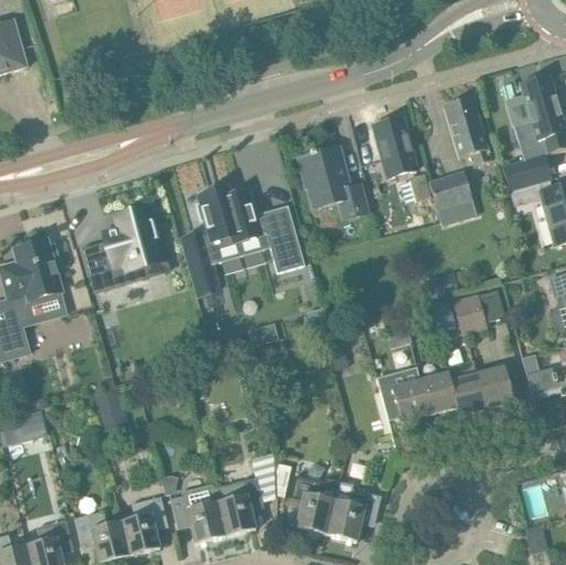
[(16,19),(0,22),(0,72),(29,66),(16,19)]
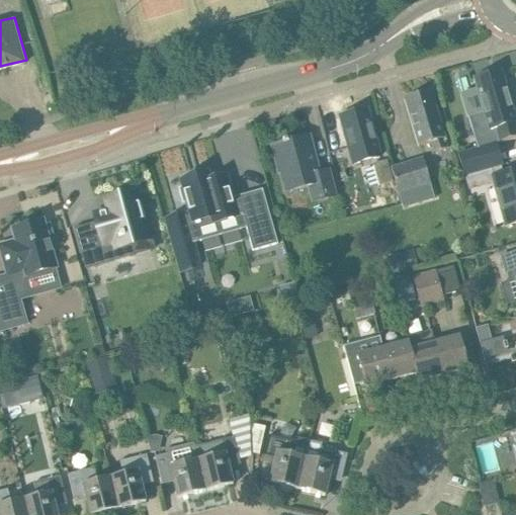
[(477,75),(487,110),(470,115),(480,146),(459,152),(459,153),(499,141),(515,136),(515,112),(502,67),(477,75)]
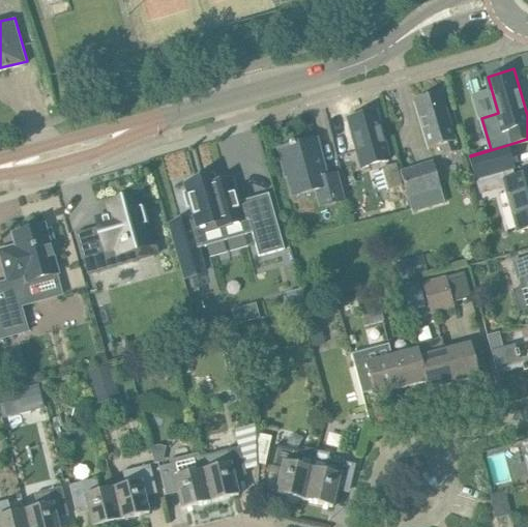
[(445,153),(461,149),(442,92),(415,100),(430,148),(442,144),(445,153)]
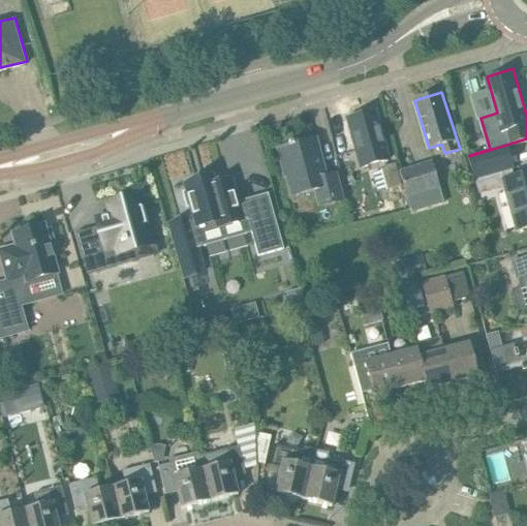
[(376,110),(349,117),(363,165),(390,158),(376,110)]
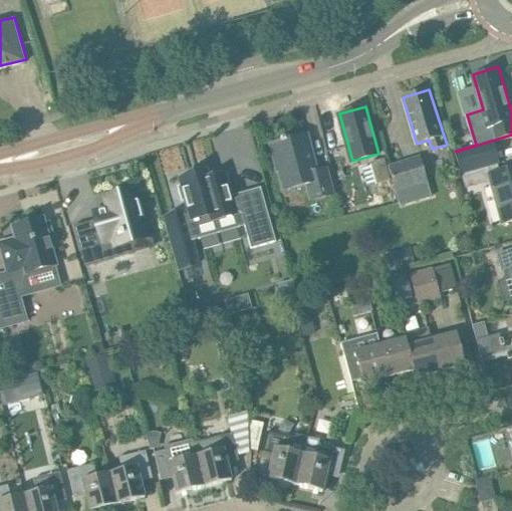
[(282,189),(304,183),(308,199),(334,193),(327,168),(315,171),(306,134),(269,144),(276,171),(278,171),(282,189)]
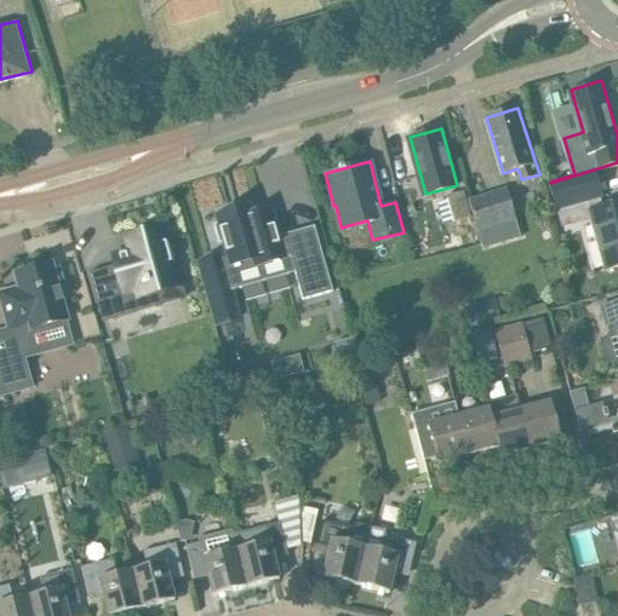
[(598,168),(550,183),(558,208),(606,194),(598,168)]
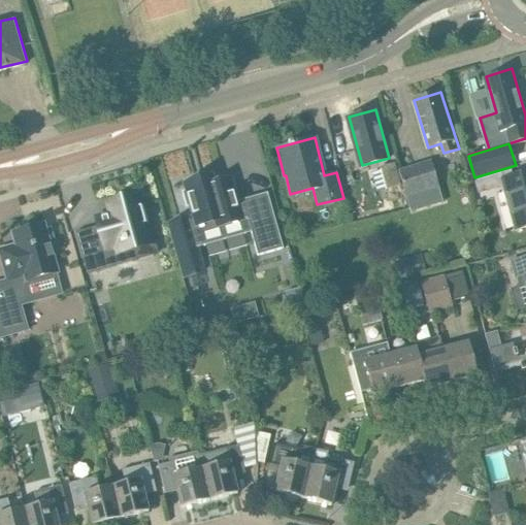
[(395,157),(381,161),(388,187),(401,184),(395,157)]
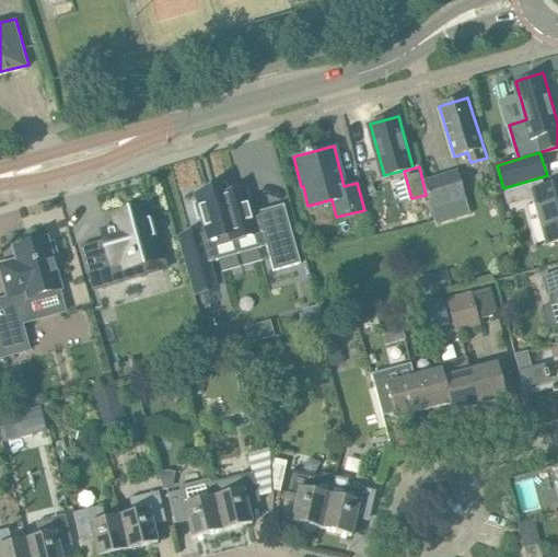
[(458,167),(425,178),(432,207),(467,197),(458,167)]
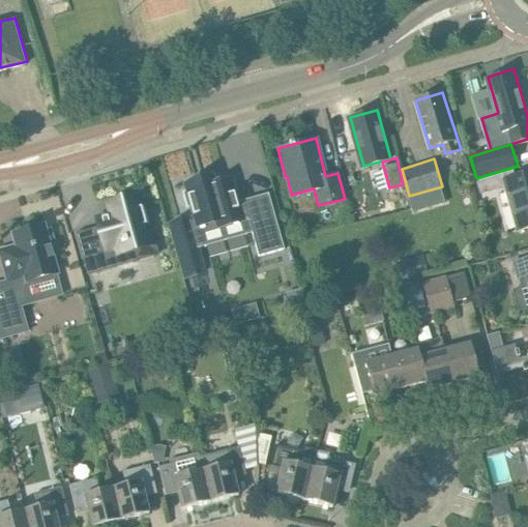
[(519,229),(527,227),(527,172),(505,178),(519,229)]
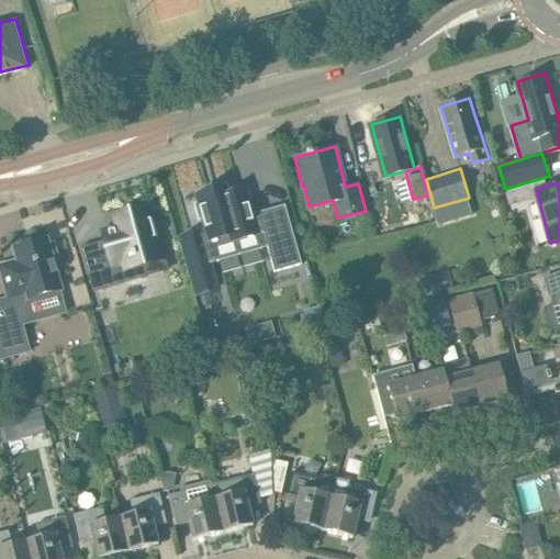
[(303,261),(287,203),(254,213),(247,189),(230,194),(227,188),(221,190),(221,188),(199,194),(200,201),(196,202),(200,219),(204,217),(209,231),(203,232),(202,230),(181,236),(197,292),(219,286),(208,246),(265,230),(276,269),(303,261)]
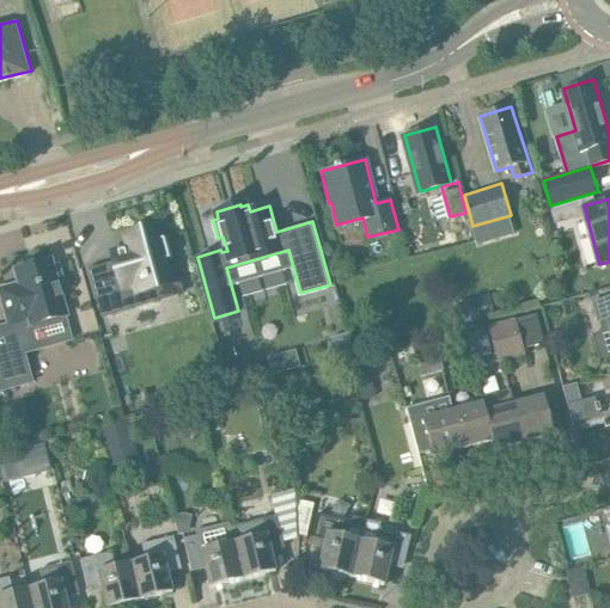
[(116,259),(90,266),(103,314),(132,307),(160,299),(157,284),(156,282),(175,276),(175,280),(177,280),(176,276),(181,275),(175,253),(170,255),(163,226),(128,237),(130,247),(115,252),(116,259)]
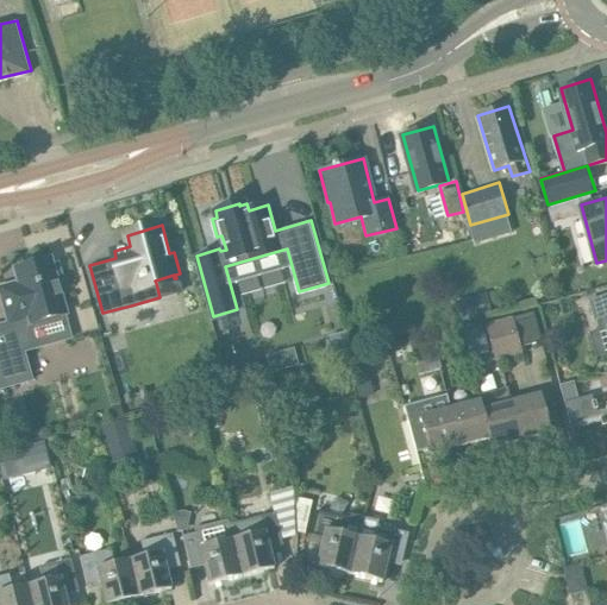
[(0,350),(0,386),(33,378),(26,350),(41,345),(41,344),(37,345),(31,322),(64,313),(72,335),(68,336),(69,338),(73,336),(67,312),(68,312),(58,279),(64,277),(61,260),(54,263),(52,257),(17,266),(20,281),(0,285),(10,321),(8,321),(16,346),(0,350)]
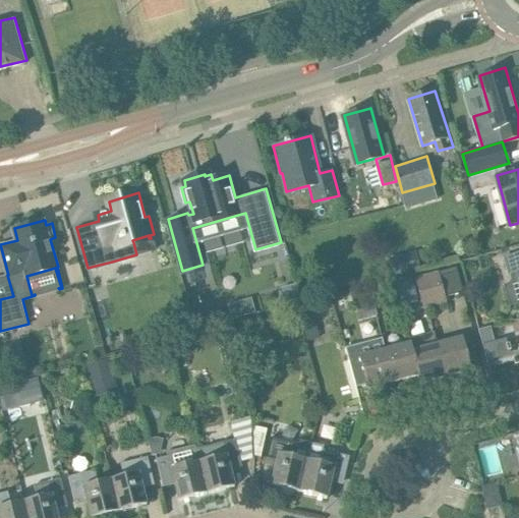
[(510,274),(517,272),(518,277),(518,253),(505,257),(510,274)]
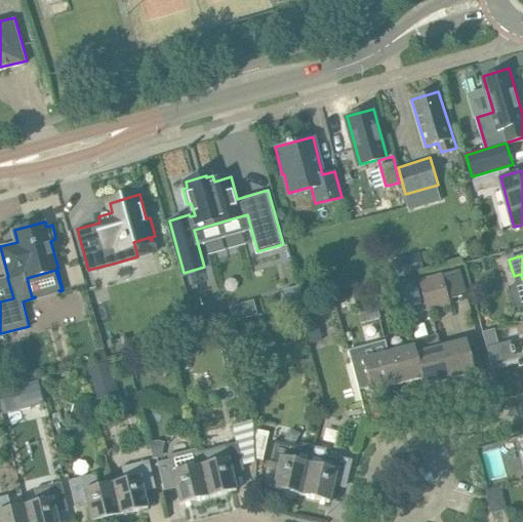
[(468,292),(460,268),(443,273),(442,271),(419,278),(428,309),(451,303),(449,297),(468,292)]
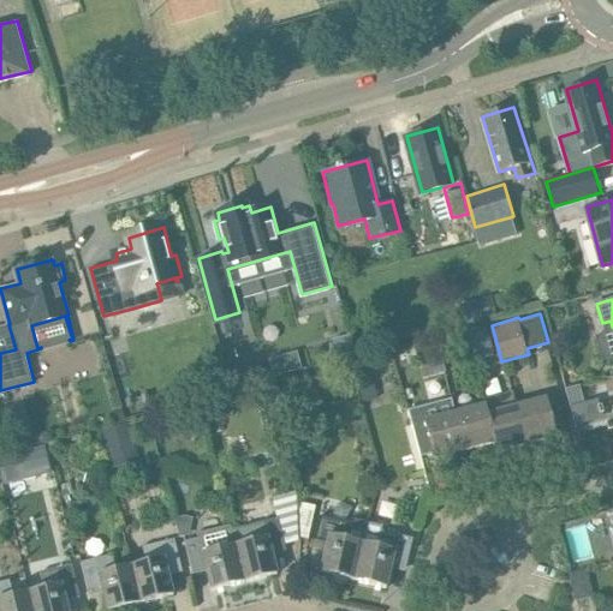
[(439,340),(416,347),(424,376),(447,369),(439,340)]
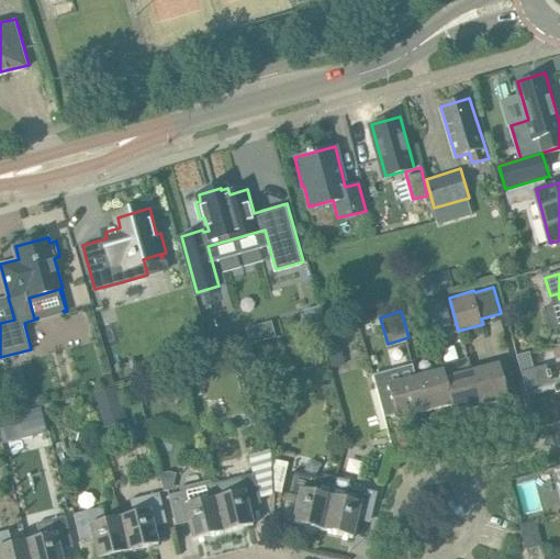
[(261,360),(276,357),(272,342),(258,345),(261,360)]
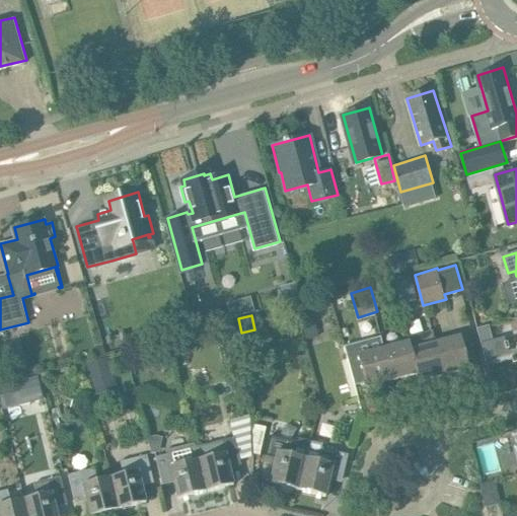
[(443,375),(431,328),(407,336),(409,341),(417,373),(419,381),(443,375)]
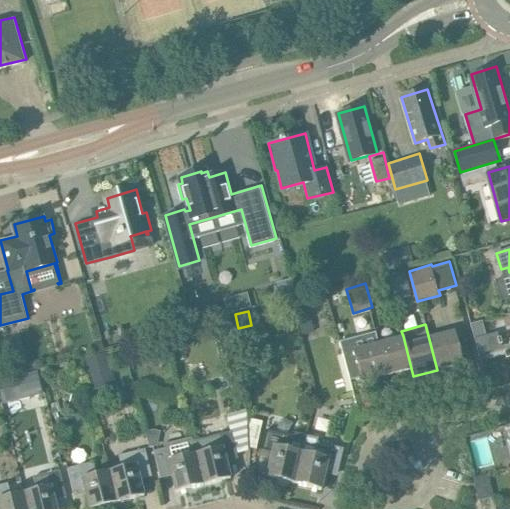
[(425,324),(437,370),(462,363),(454,331),(431,337),(428,324),(425,324)]
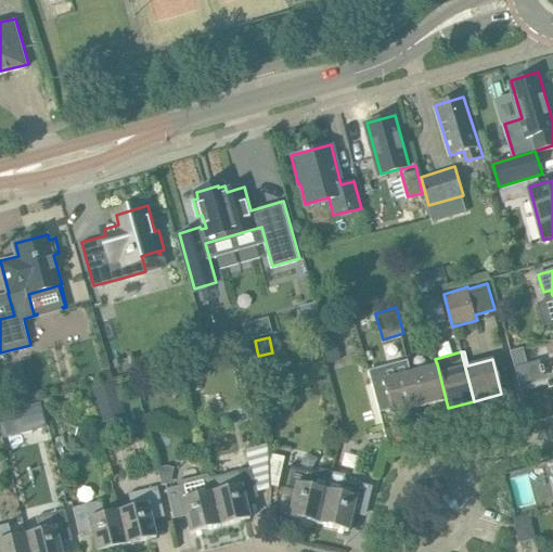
[(410,372),(419,407),(446,399),(437,364),(410,372)]
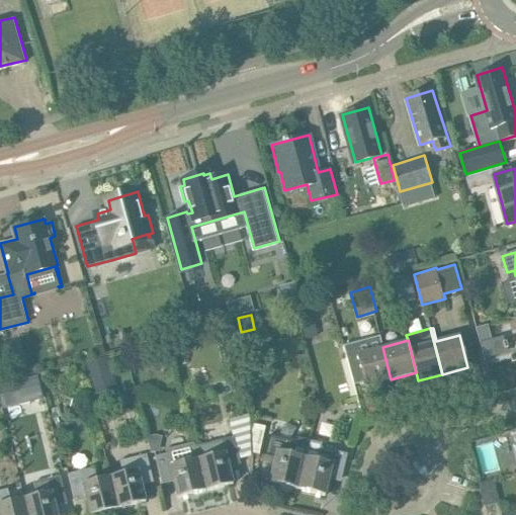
[(382,347),(348,356),(355,382),(365,380),(366,385),(391,379),(382,347)]
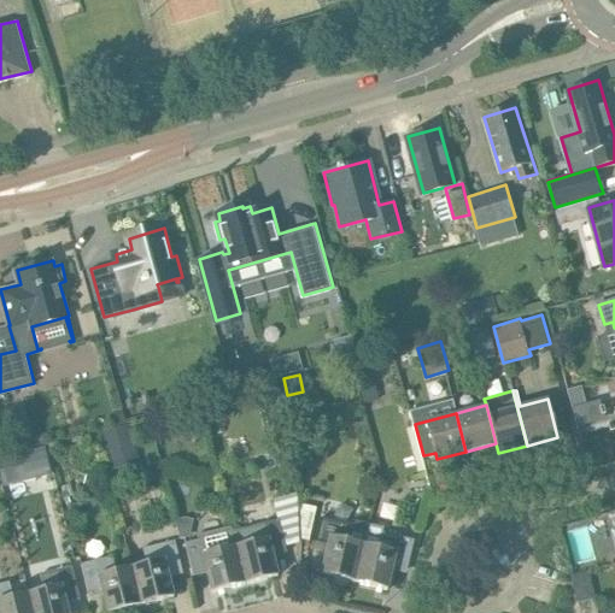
[(111,467),(128,464),(140,460),(130,424),(103,431),(111,467)]
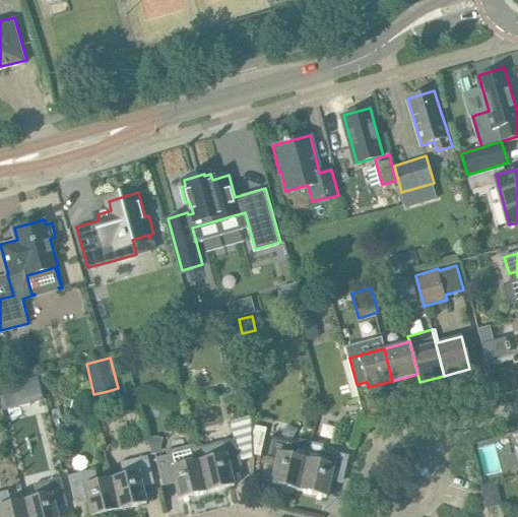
[(39,379),(16,384),(18,395),(41,390),(39,379)]
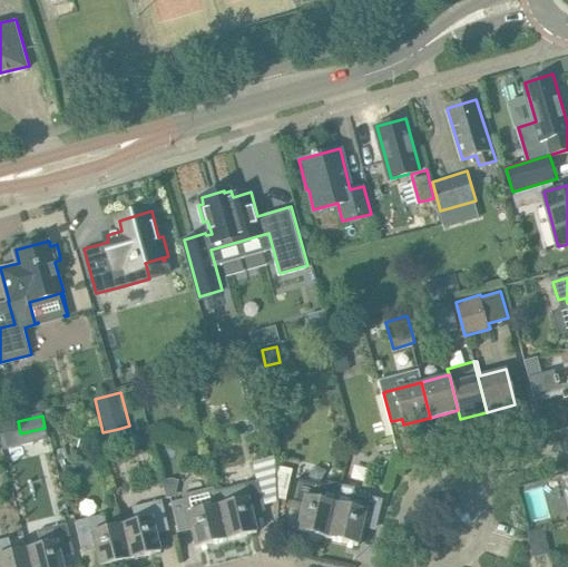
[(327,535),(341,482),(327,480),(327,482),(299,476),(292,502),(304,506),(299,528),(327,535)]
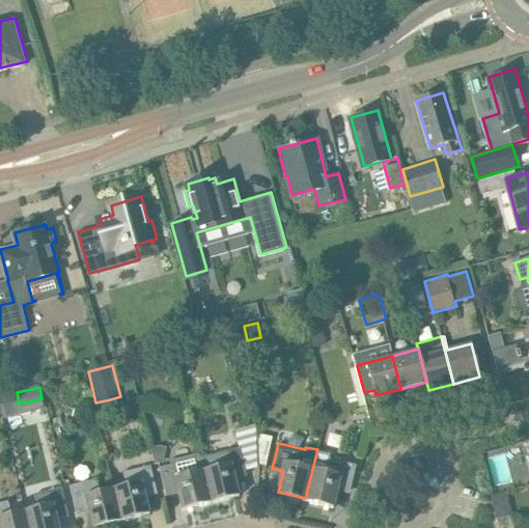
[(198,452),(211,502),(238,496),(233,474),(245,471),(240,447),(213,453),(216,467),(205,469),(200,451),(198,452)]
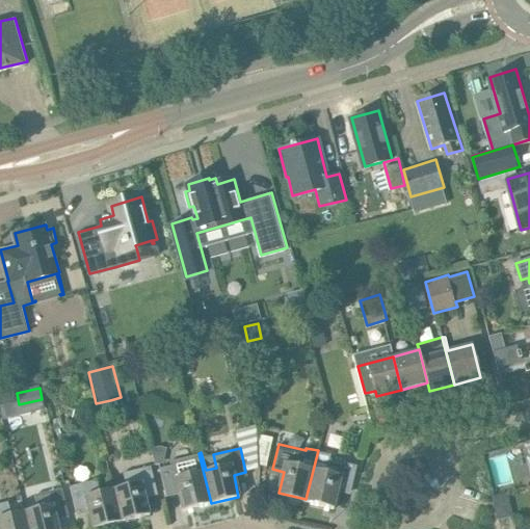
[(329,470),(315,467),(319,451),(318,450),(306,499),(336,506),(341,484),(353,486),(359,465),(332,458),(329,470)]
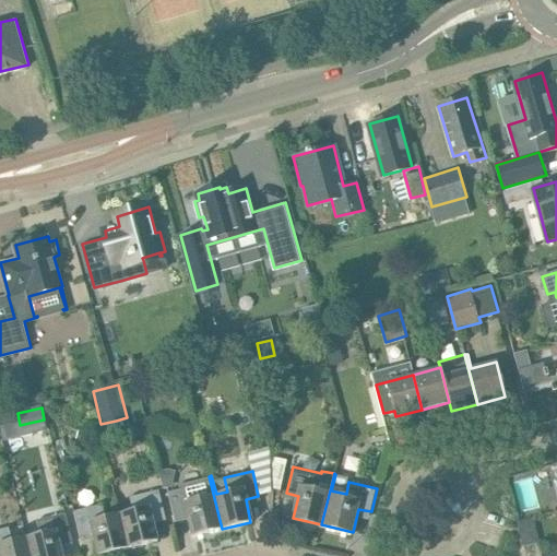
[(222,529),(209,476),(180,483),(182,487),(168,492),(174,517),(187,513),(192,536),(222,529)]
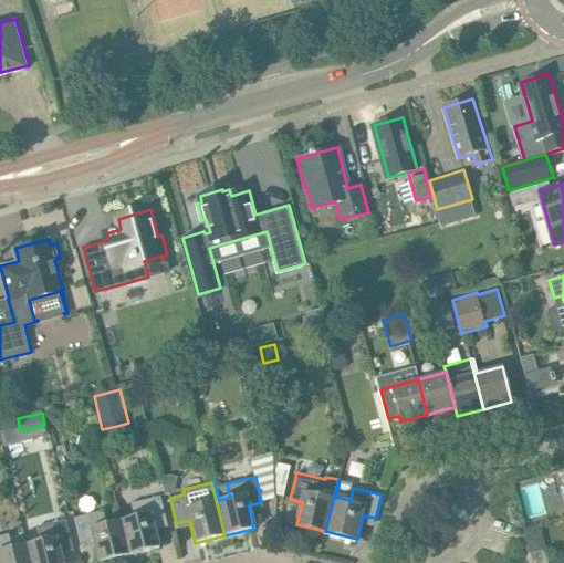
[(121,520),(129,555),(159,548),(153,524),(166,521),(159,496),(131,503),(134,517),(121,520)]
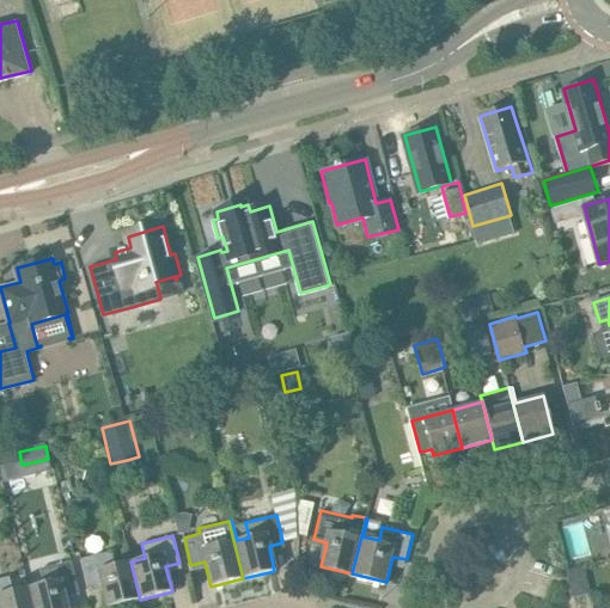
[(140,600),(130,562),(114,565),(110,551),(79,559),(86,587),(101,583),(107,607),(140,600)]
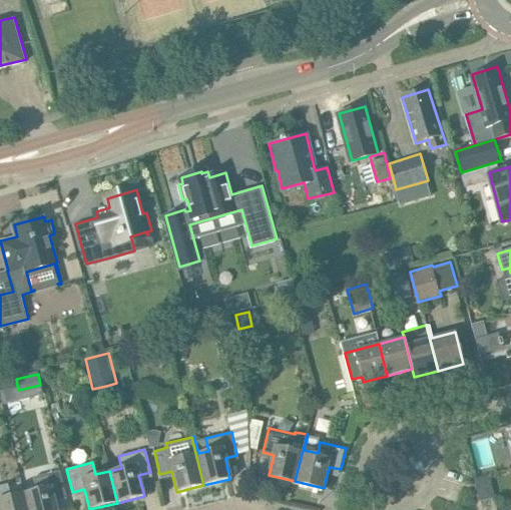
[(23,493),(27,509),(56,509),(54,497),(65,494),(59,471),(32,477),(35,490),(23,493)]
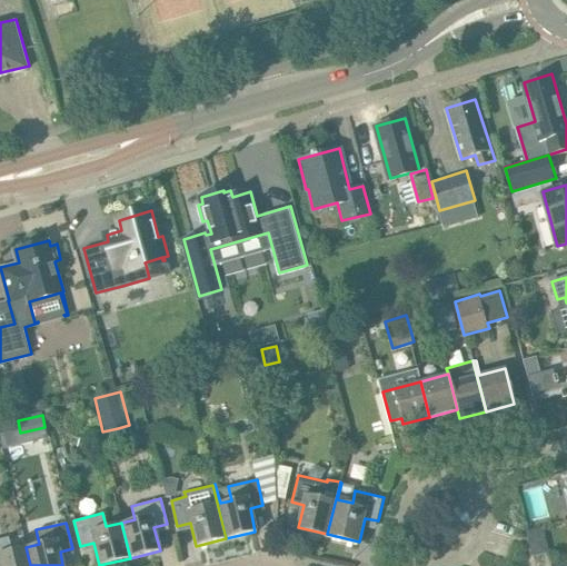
[(8,537),(0,538),(0,565),(30,565),(26,547),(11,550),(8,537)]
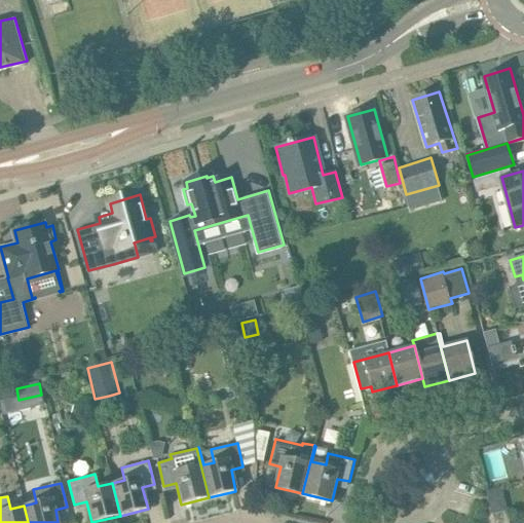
[(511,522),(508,508),(493,512),(495,522),(511,522)]
